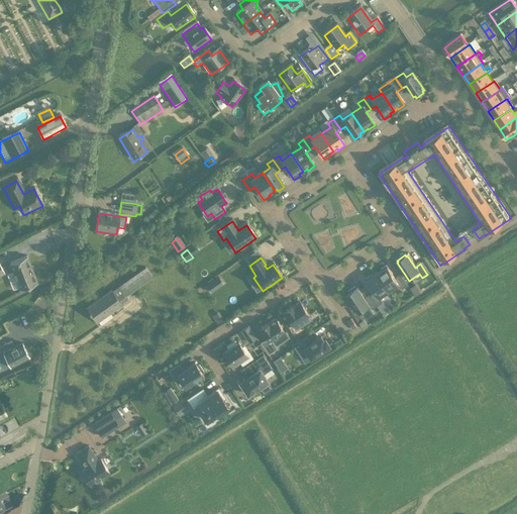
[(27,259),(10,266),(20,291),(37,284),(27,259)]
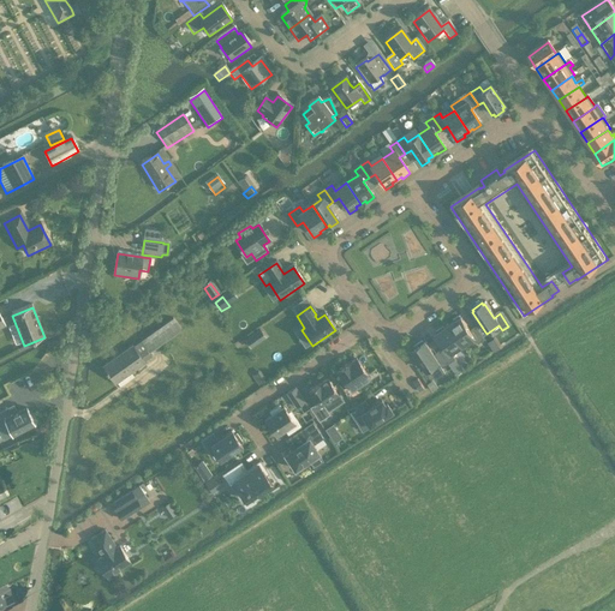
[(478,347),(485,342),(476,330),(470,334),(460,318),(452,323),(453,324),(448,328),(463,349),(475,341),(478,347)]
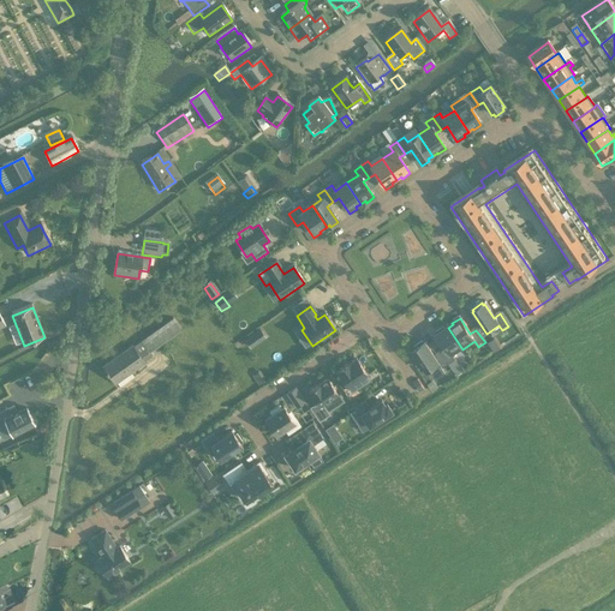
[(132,348),(102,369),(106,373),(106,375),(107,377),(108,376),(115,385),(144,365),(143,364),(151,359),(148,354),(180,333),(172,321),(132,349),(132,348)]
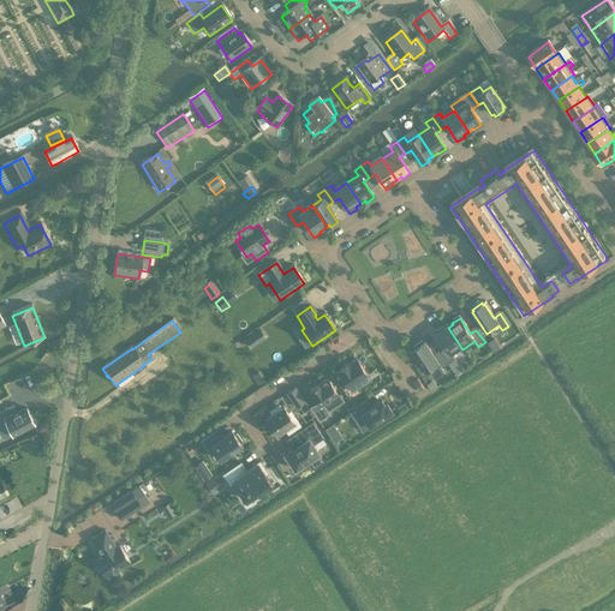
[(446,349),(440,354),(448,366),(455,361),(452,357),(463,349),(448,328),(445,331),(443,329),(436,334),(446,349)]
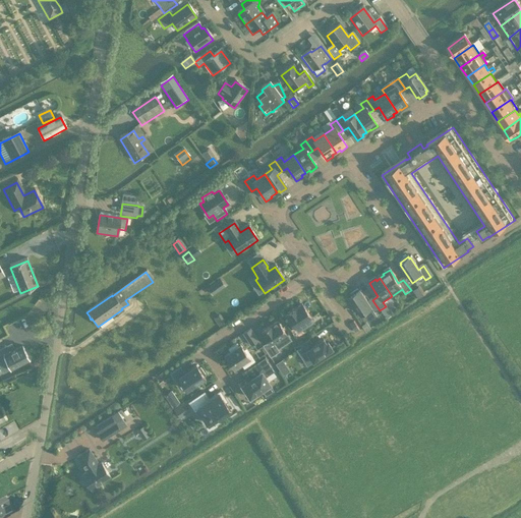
[(209,290),(213,297),(221,291),(216,285),(209,290)]
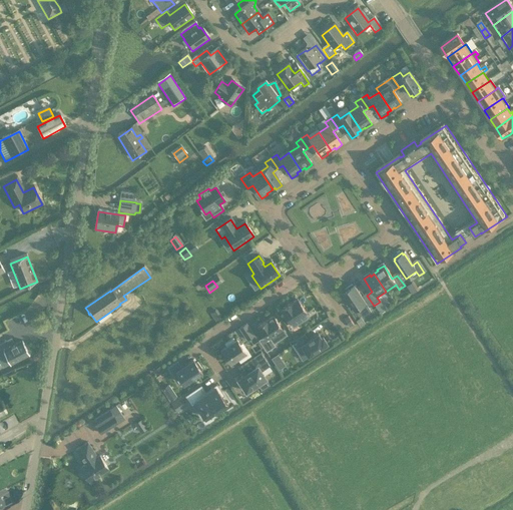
[(413,285),(407,289),(412,296),(417,292),(413,285)]
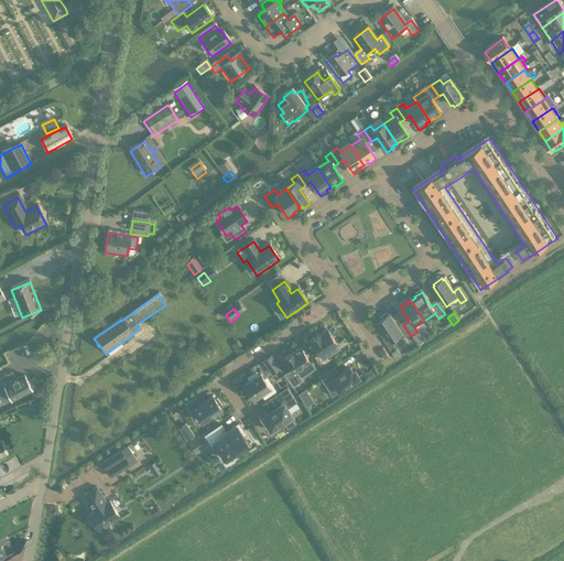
[(399,328),(390,315),(388,316),(387,315),(379,321),(380,322),(378,323),(381,327),(386,335),(393,346),(404,338),(405,341),(411,336),(403,325),(399,328)]
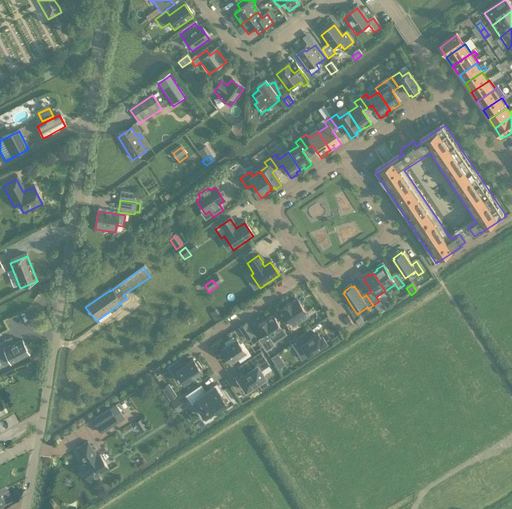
[(346,297),(342,300),(346,307),(350,304),(346,297)]
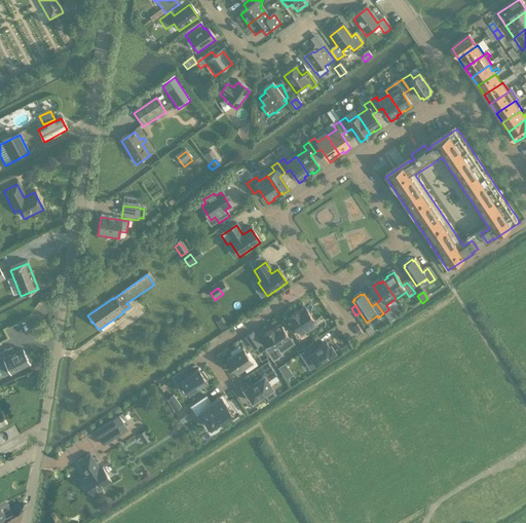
[(315,325),(304,308),(298,313),(297,312),(289,319),(288,320),(300,337),(315,327),(314,326),(315,325)]
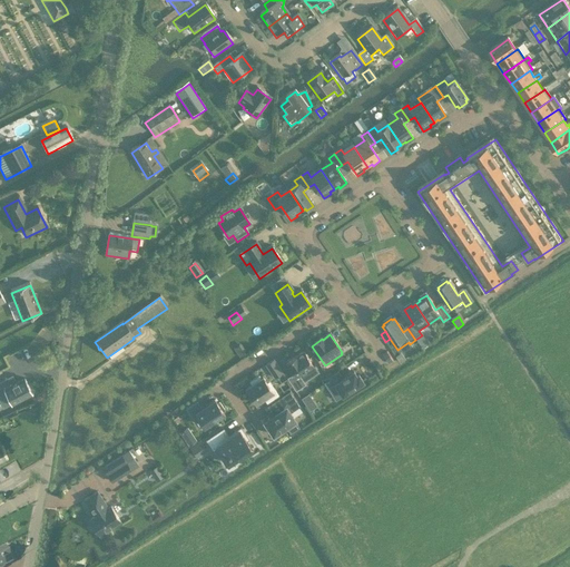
[(285,365),(293,377),(287,381),(296,393),(305,388),(300,378),(314,369),(304,353),(297,358),(296,357),(286,364),(286,365),(285,365)]
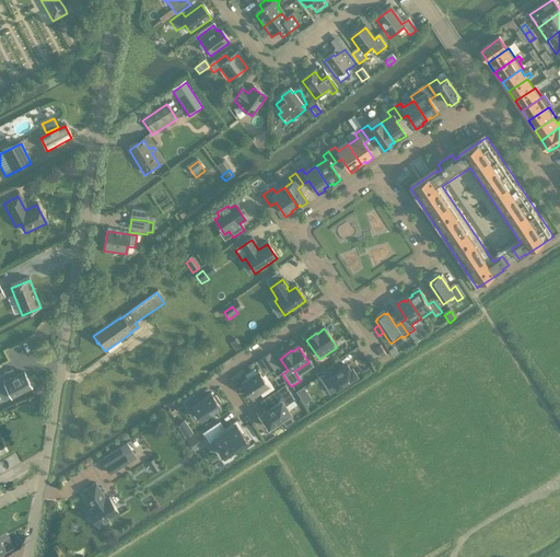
[(269,356),(261,361),(269,373),(277,369),(269,356)]
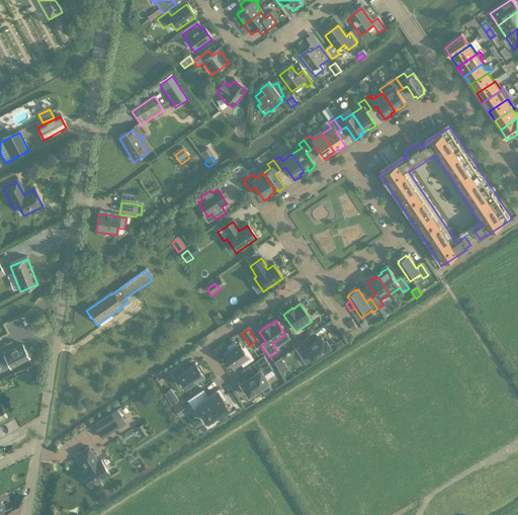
[(298,345),(299,347),(294,350),(305,365),(319,356),(320,357),(326,354),(325,352),(330,349),(326,343),(324,344),(322,340),(316,343),(312,345),(308,339),(298,345)]
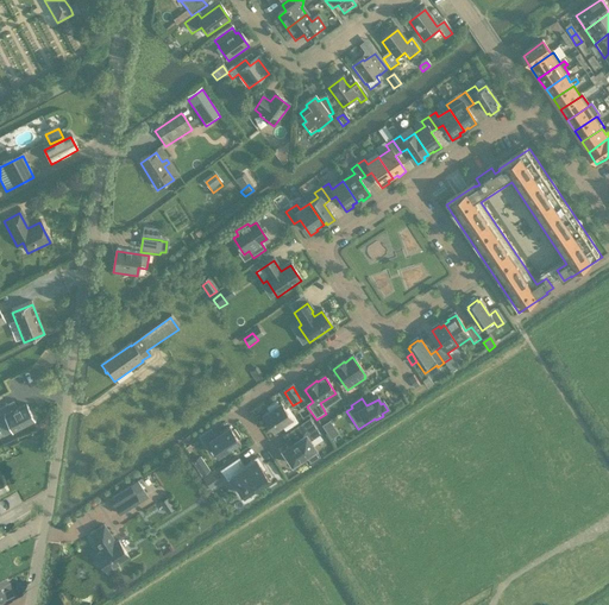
[(269,413),(263,417),(274,433),(282,427),(286,433),(297,424),(294,418),(292,420),(281,405),(278,407),(277,403),(267,410),(269,413)]
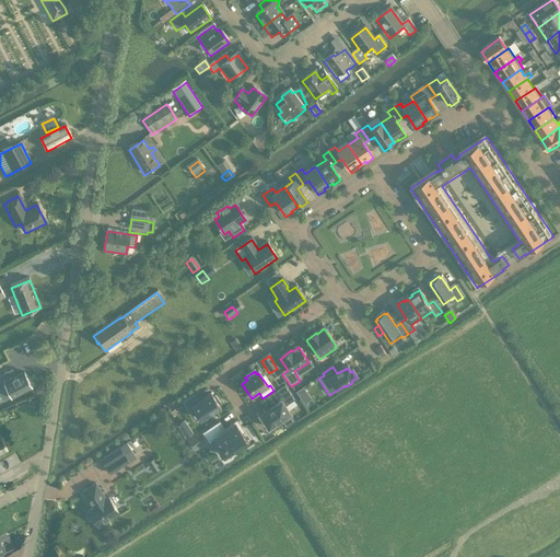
[(0,402),(3,402),(12,398),(31,389),(24,374),(18,378),(18,376),(15,378),(12,372),(0,378),(0,402)]
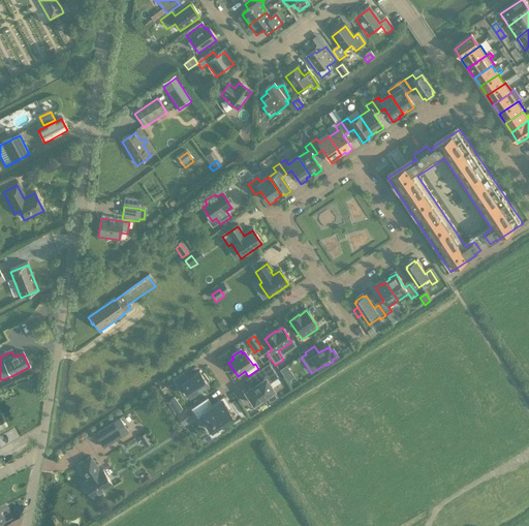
[(246,394),(244,395),(248,401),(249,400),(253,406),(274,393),(269,385),(278,379),(269,366),(255,375),(260,383),(245,394),(246,394)]
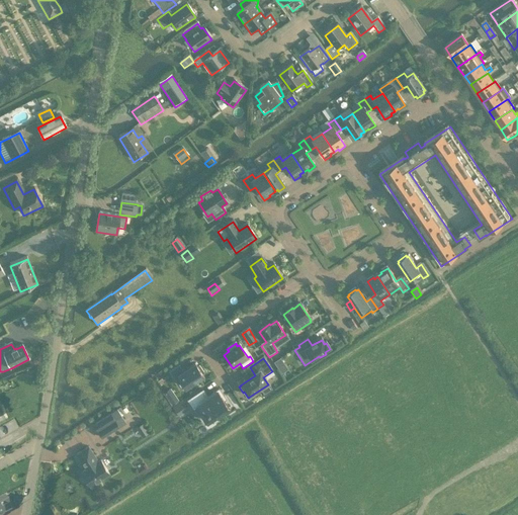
[(277,369),(283,365),(280,359),(274,364),(277,369)]
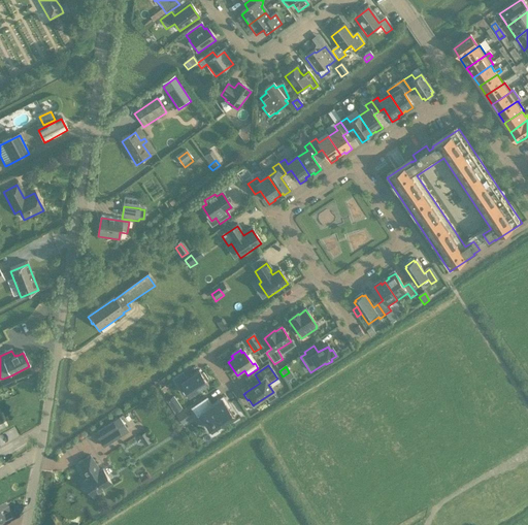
[(194,368),(185,374),(188,380),(197,373),(194,368)]
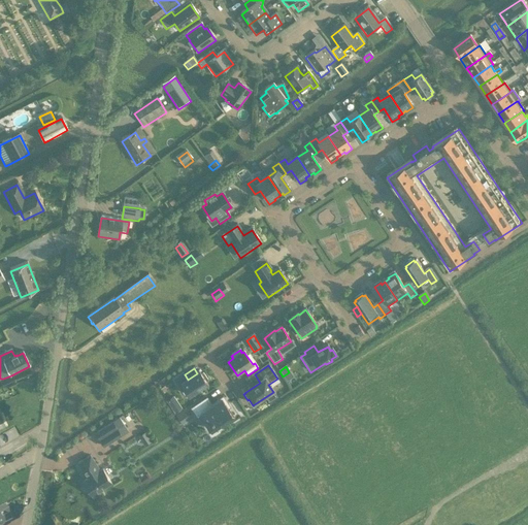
[(183,373),(172,381),(180,393),(185,390),(189,397),(207,385),(206,384),(208,382),(203,375),(201,376),(199,372),(187,381),(183,373)]
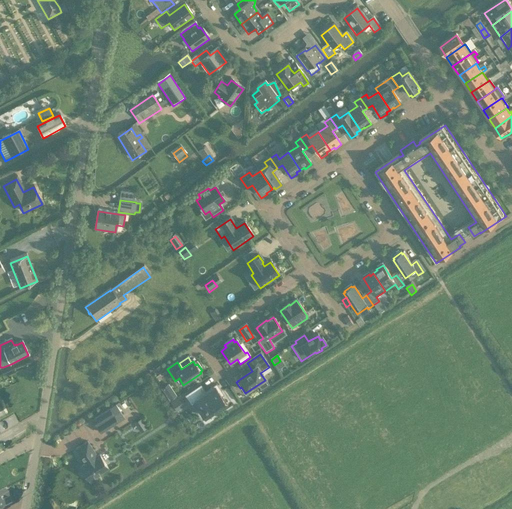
[(200,388),(186,398),(191,406),(195,404),(205,419),(218,410),(216,408),(225,402),(221,397),(223,396),(216,387),(209,391),(211,394),(207,397),(200,388)]
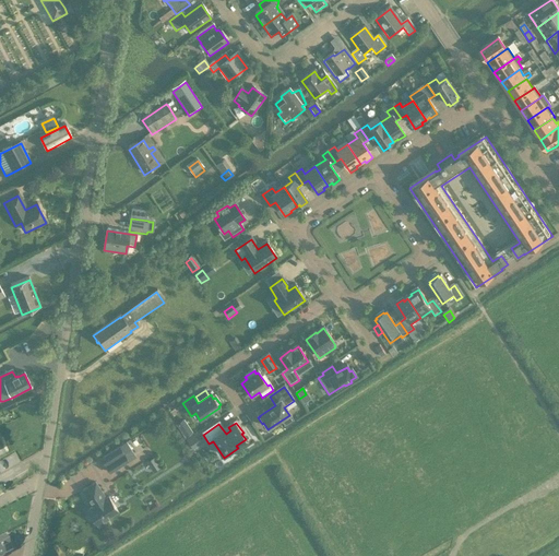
[(189,430),(182,435),(186,439),(192,435),(189,430)]
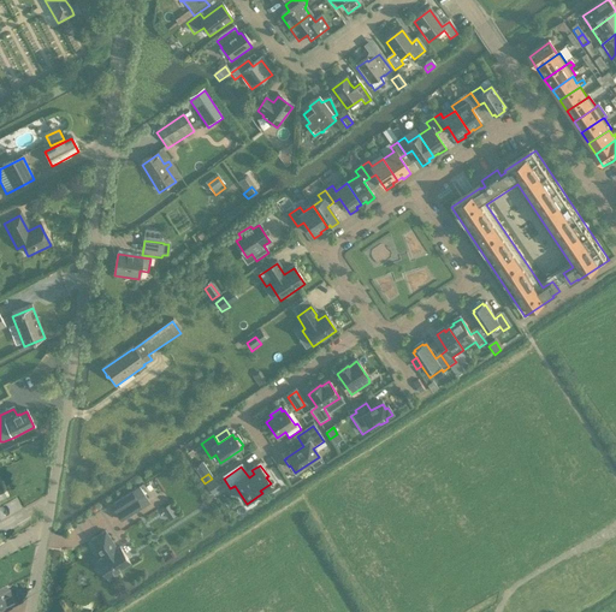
[(212,497),(224,489),(218,479),(206,487),(212,497)]
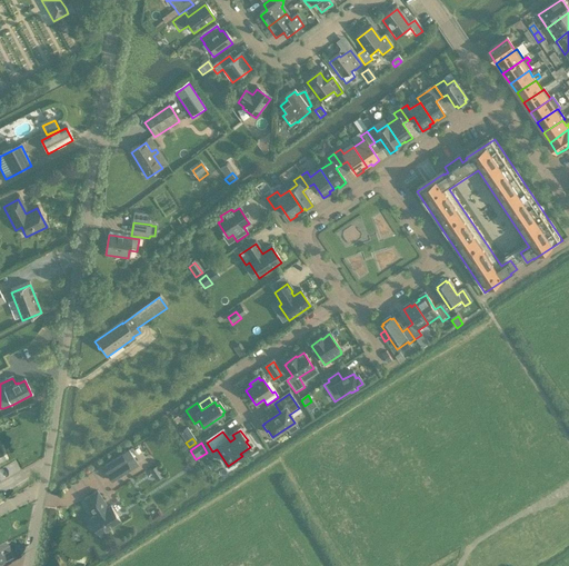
[(122,458),(103,469),(107,476),(108,476),(108,477),(112,484),(131,472),(129,468),(122,458)]
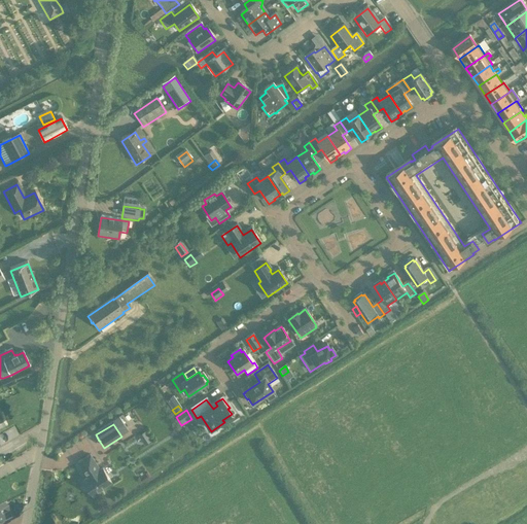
[(403,431),(392,431),(392,450),(403,450),(403,431)]
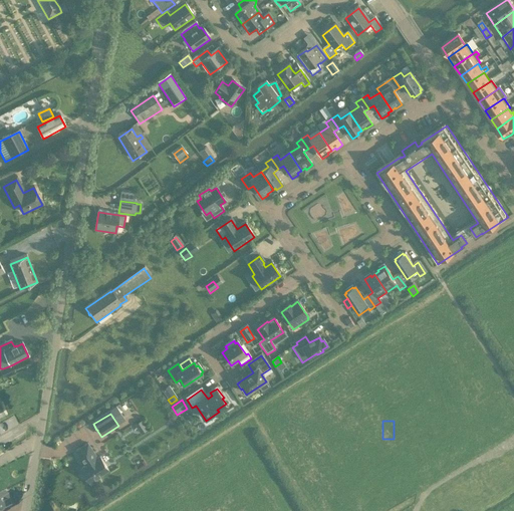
[(404,421),(394,421),(394,439),(404,439),(404,421)]
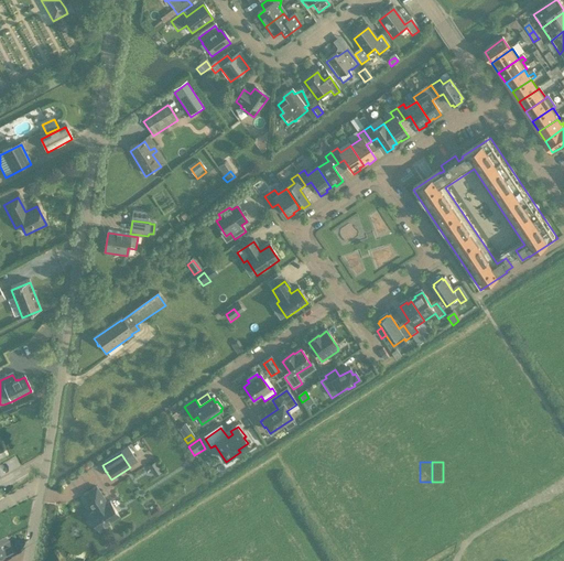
[(455,462),(443,462),(443,482),(455,482),(455,462)]
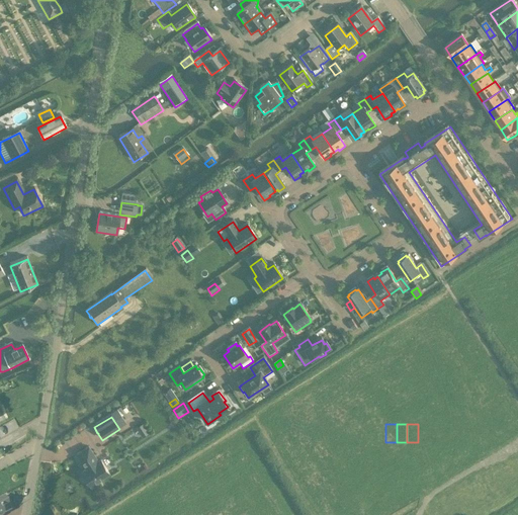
[(429,424),(418,424),(418,442),(429,442),(429,424)]
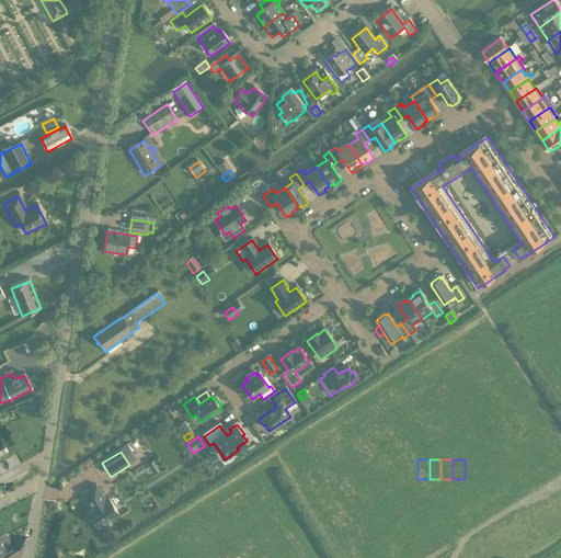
[(477,459),(465,459),(465,479),(477,479),(477,459)]
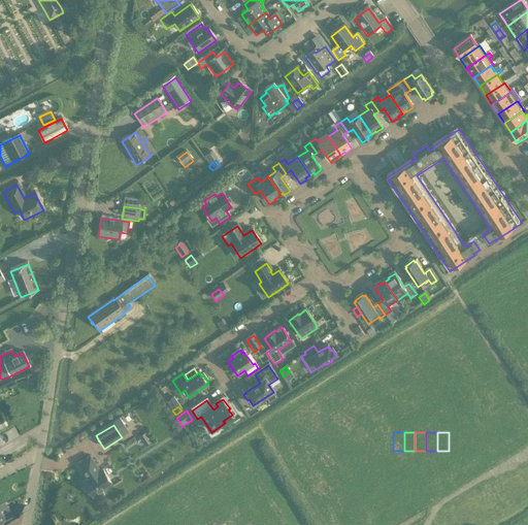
[(146,435),(141,438),(144,445),(151,440),(146,435)]
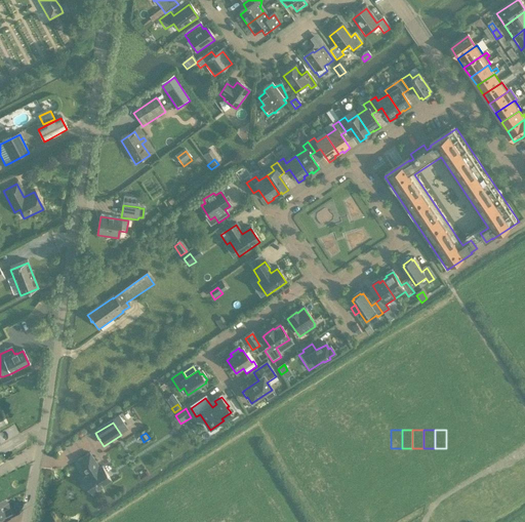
[(368,435),(358,443),(362,448),(372,440),(368,435)]
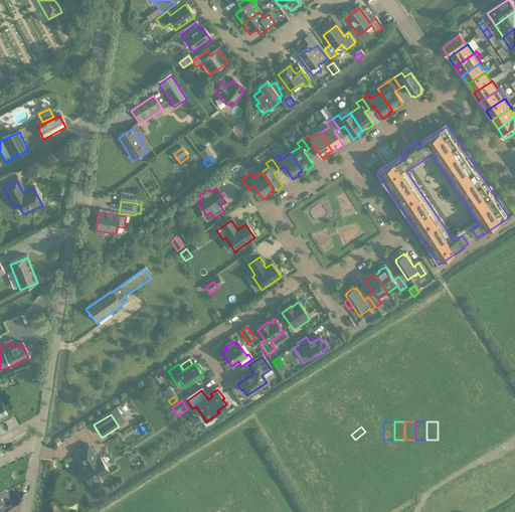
[(98,461),(88,447),(76,454),(83,466),(84,465),(87,468),(80,472),(83,476),(82,477),(86,482),(88,481),(90,485),(109,473),(100,460),(98,461)]
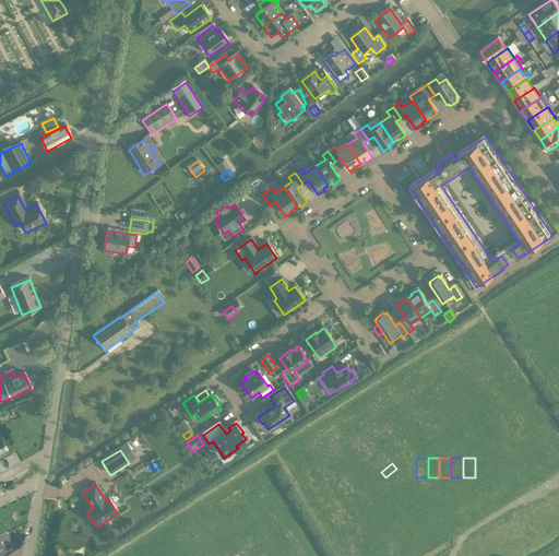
[(4,541),(0,543),(0,555),(11,555),(4,541)]
